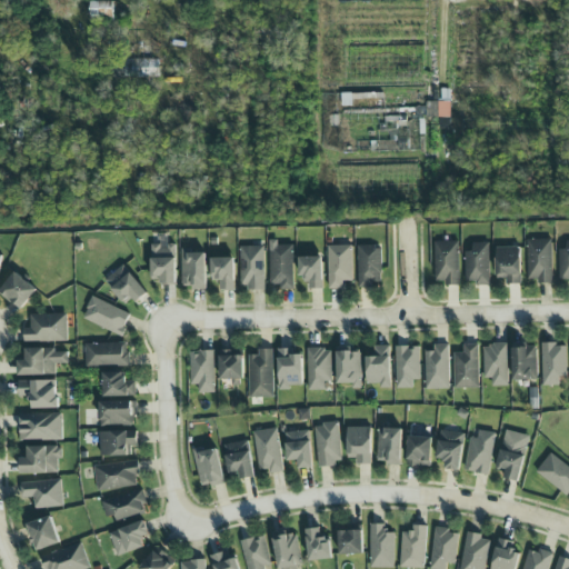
[(113,1),(90,1),(90,20),(112,21),(113,1)]
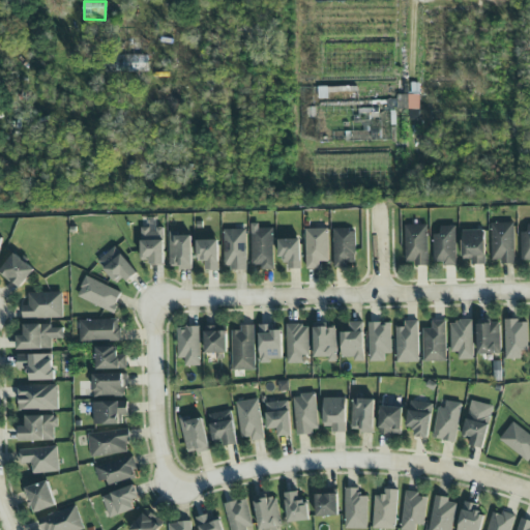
[(148,56),(105,55),(104,71),(148,71),(148,56)]
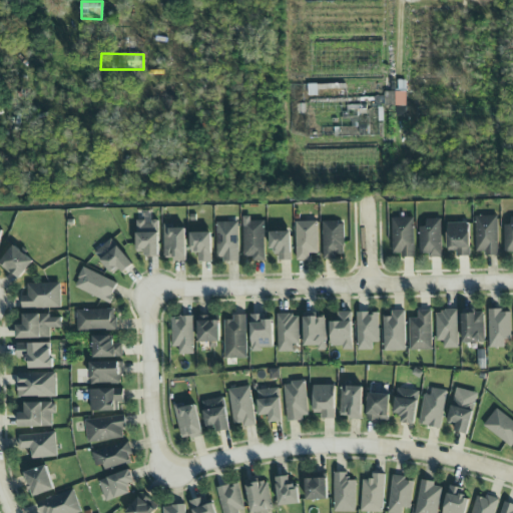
[(405,106),(406,92),(385,91),(384,105),(405,106)]
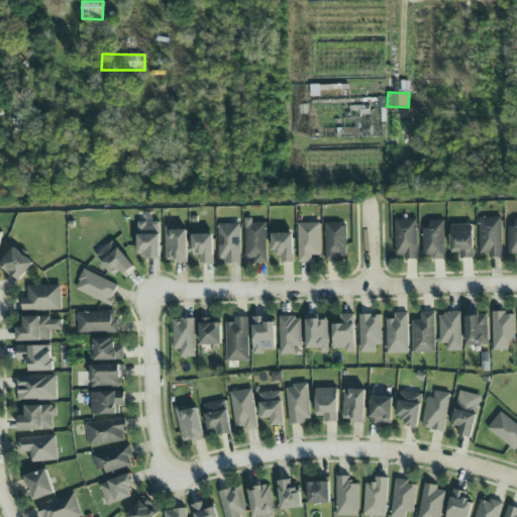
[(501,217),(478,217),(479,256),(502,255),(501,217)]
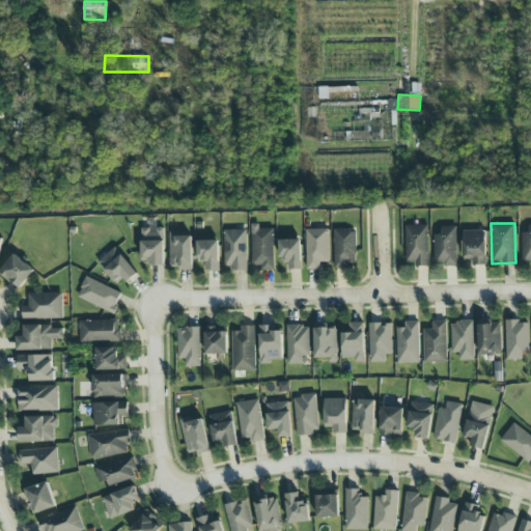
[(427,225),(406,225),(406,264),(428,264),(427,225)]
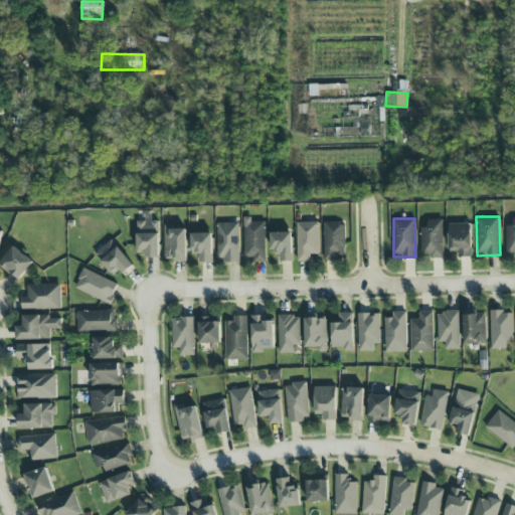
[(506,254),(514,254),(514,218),(513,218),(512,225),(506,225),(506,254)]
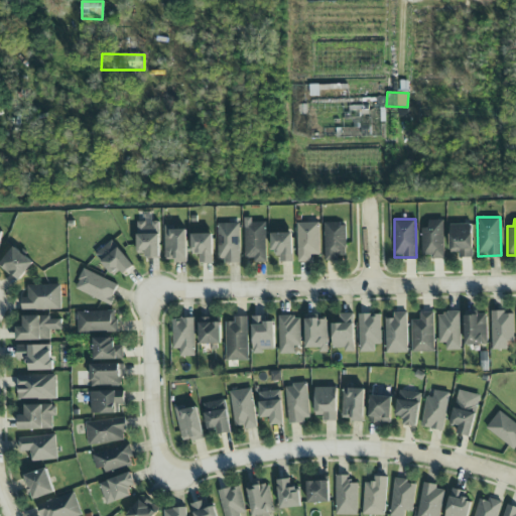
[(422,257),(443,257),(443,220),(428,220),(428,228),(421,228),(422,257)]
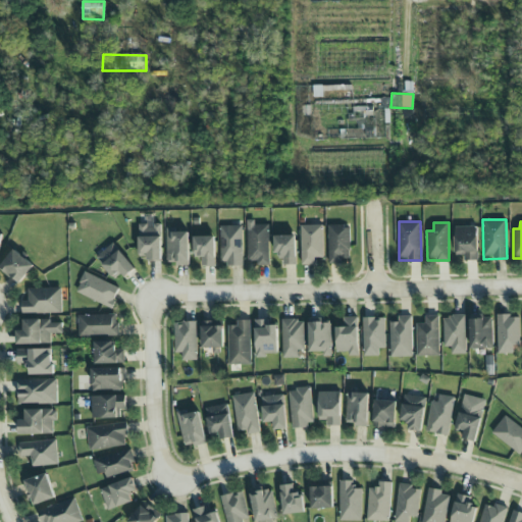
[(220,266),(243,266),(242,225),(219,225),(220,266)]
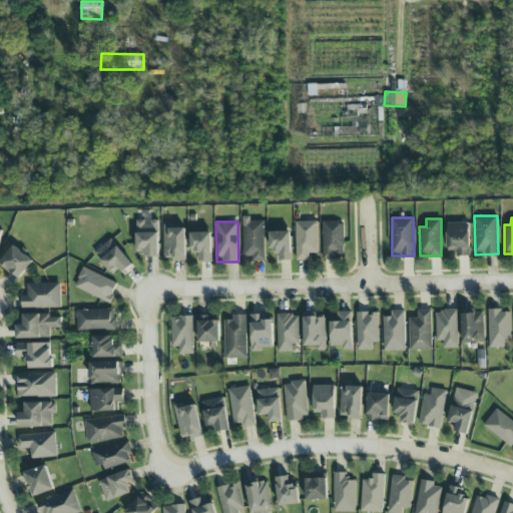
[(266,259),(264,221),(242,222),(243,260),(266,259)]
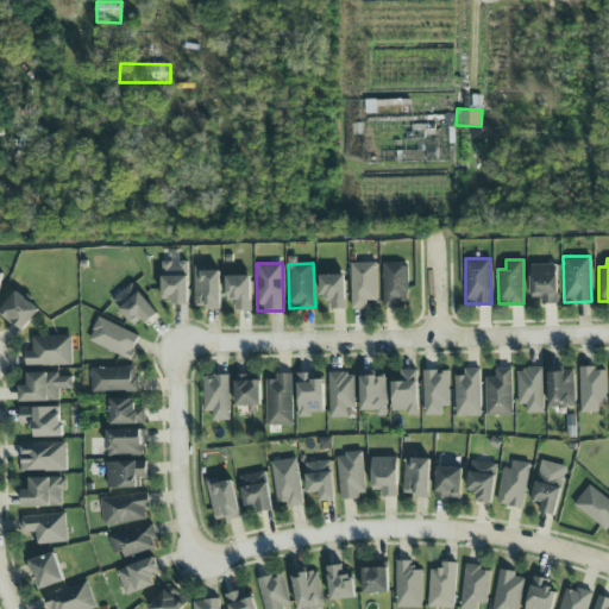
[(352,309),(368,309),(368,301),(377,301),(376,263),(350,263),(352,309)]
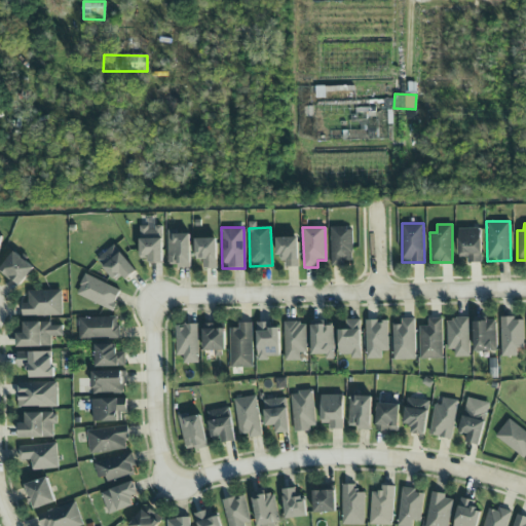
[(330,228),(331,264),(353,264),(352,227),(330,228)]
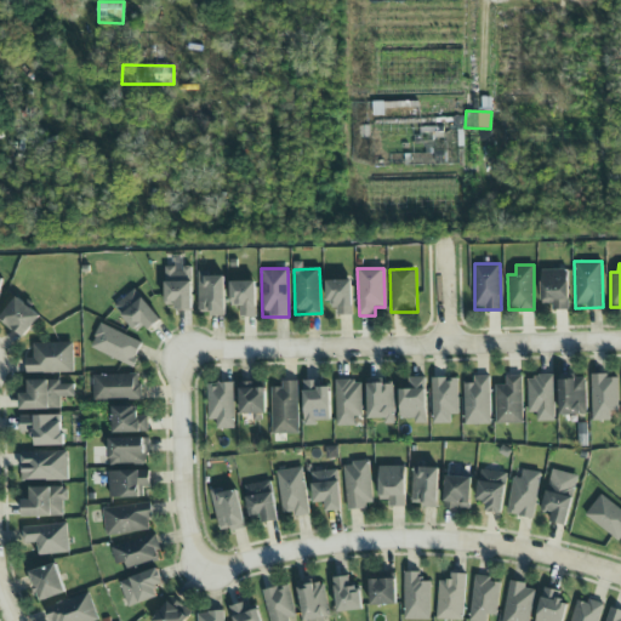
[(541,271),(541,302),(551,302),(551,309),(569,309),(568,269),(541,271)]
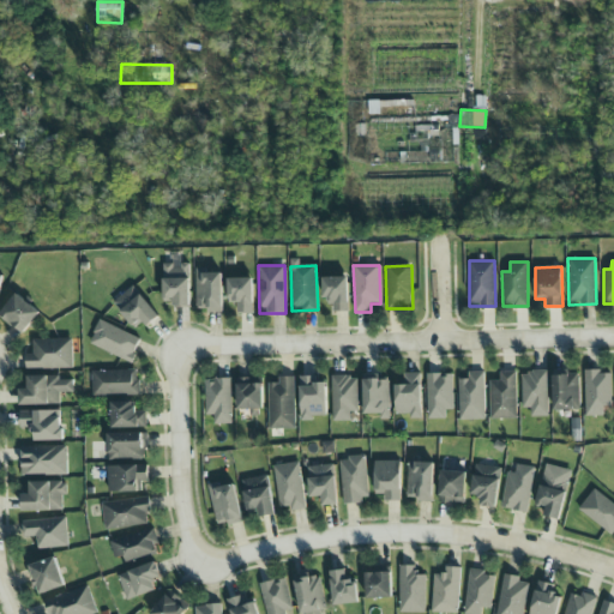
[(222,311),(221,270),(196,271),(197,312),(222,311)]
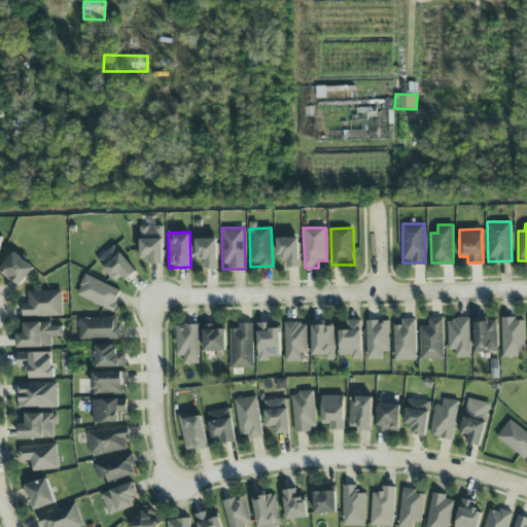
[(284,268),(299,268),(299,238),(277,238),(277,258),(284,257),(284,268)]
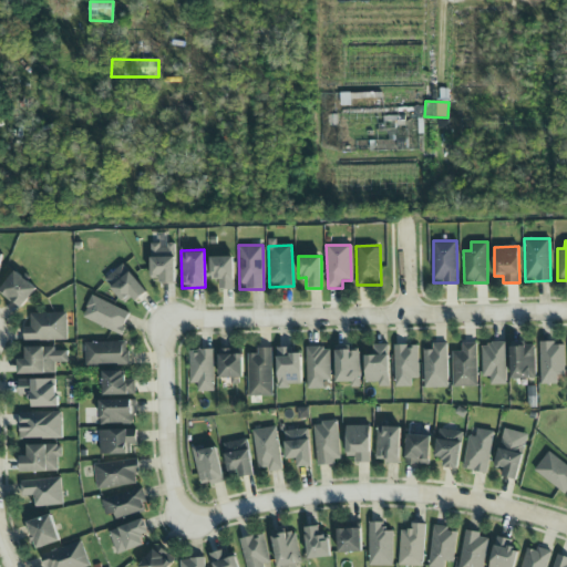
[(234,289),(233,257),(210,257),(210,279),(219,279),(219,289),(234,289)]
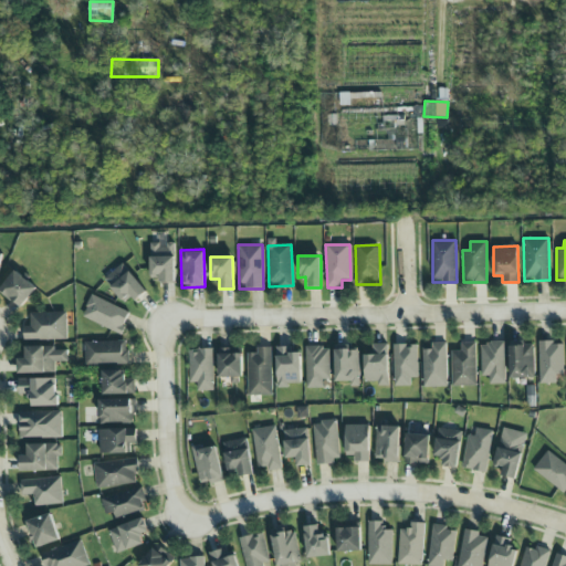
[(145,290),(123,263),(104,280),(127,305),(145,290)]
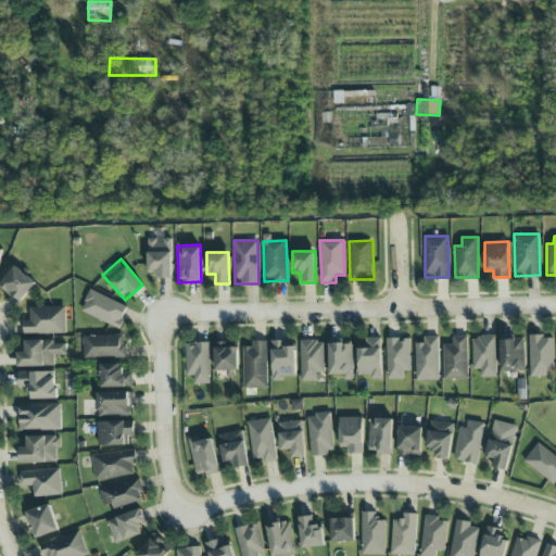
[(0,286),(21,302),(36,282),(14,266),(0,283),(0,286)]
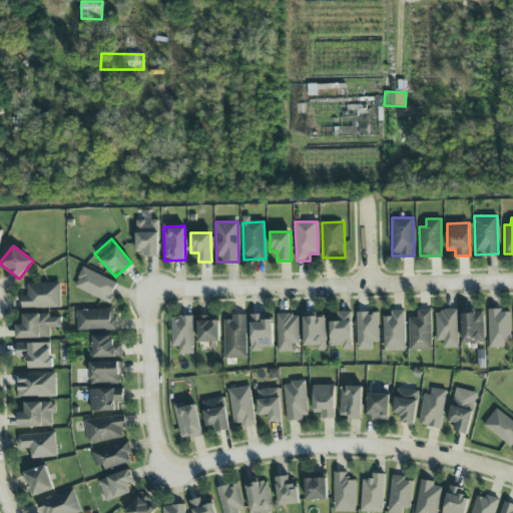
[(109,303),(118,283),(82,268),(74,288),(109,303)]
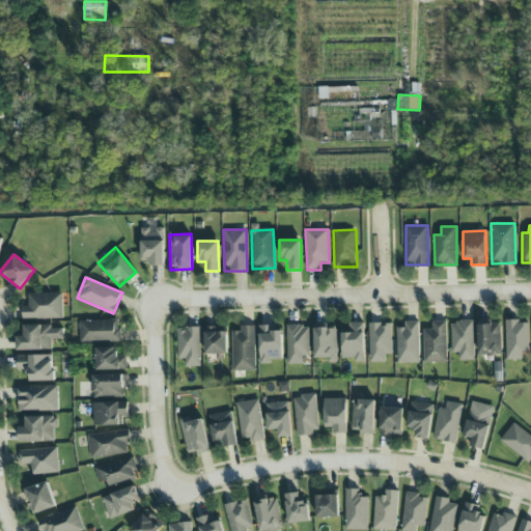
[(62,318),(62,292),(28,294),(28,306),(23,306),(23,318),(62,318)]
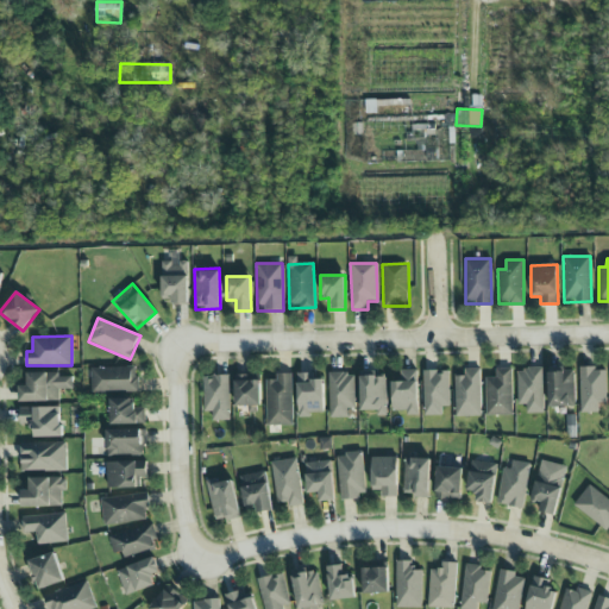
[(92,393),(137,391),(137,366),(90,368),(92,393)]
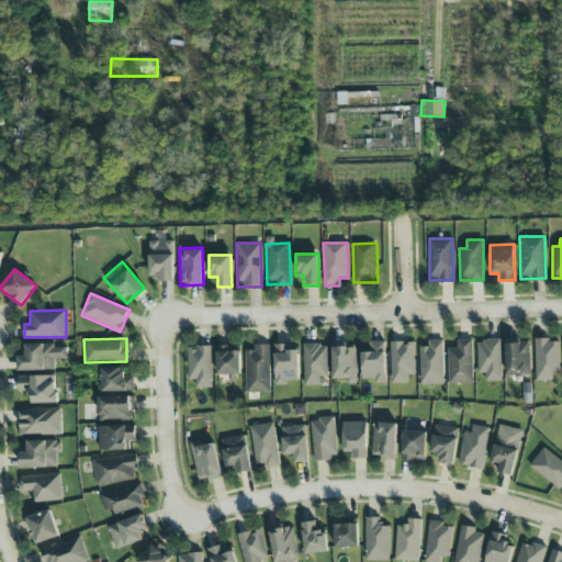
[(559,339),(535,340),(536,381),(552,381),(552,372),(559,372),(559,339)]
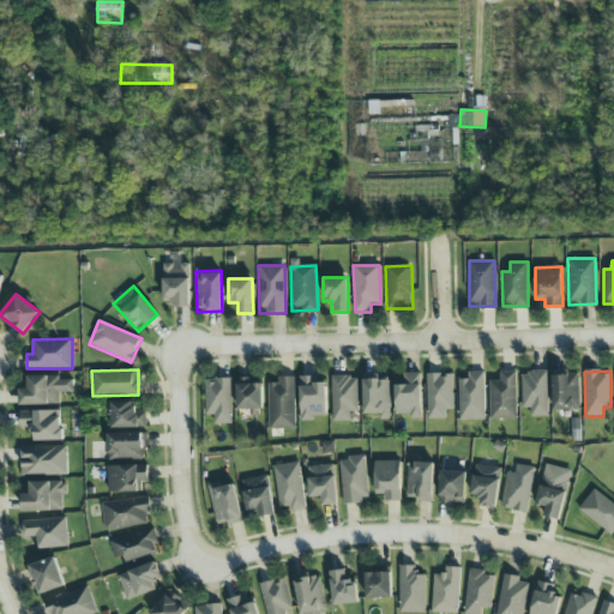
[(485,420),(483,372),(468,372),(468,378),(458,378),(459,420),(485,420)]
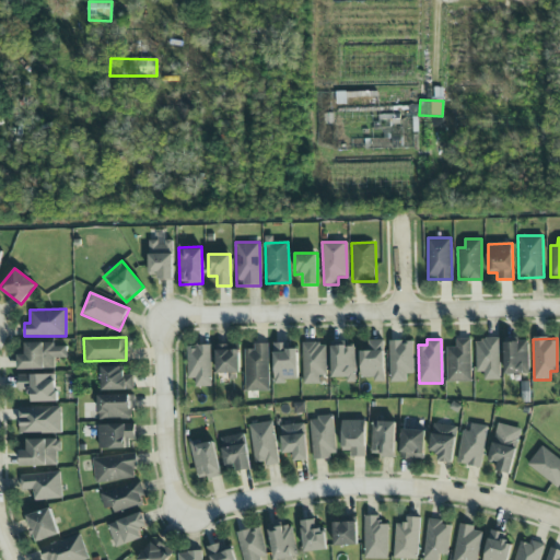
[(447,382),(471,382),(470,339),(455,339),(455,347),(446,347),(447,382)]
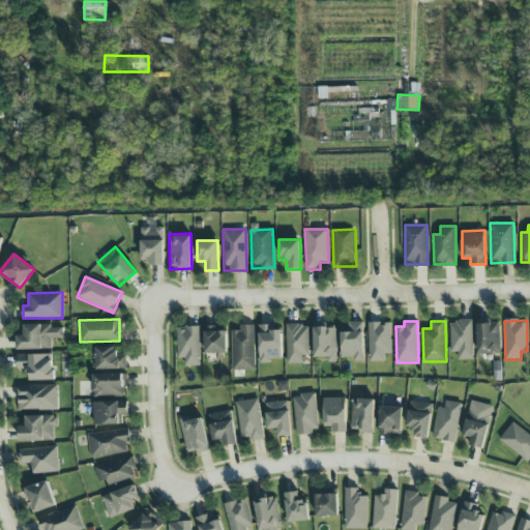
[(451,321),(452,360),(473,359),(472,321),(451,321)]
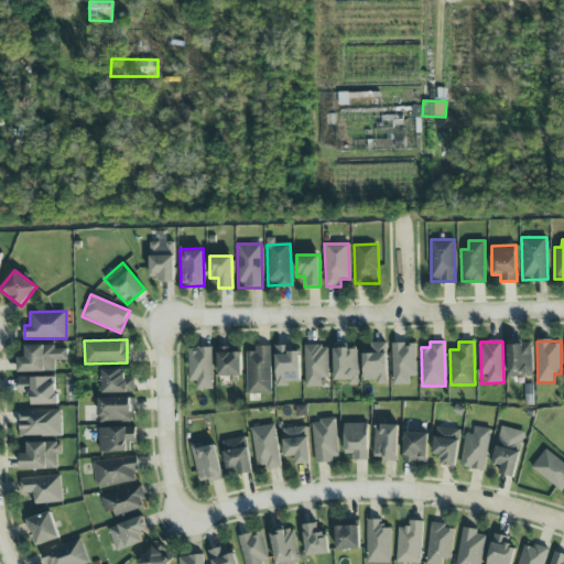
[(364,380),(376,380),(376,384),(388,384),(387,343),(370,344),(371,354),(362,354),(364,380)]
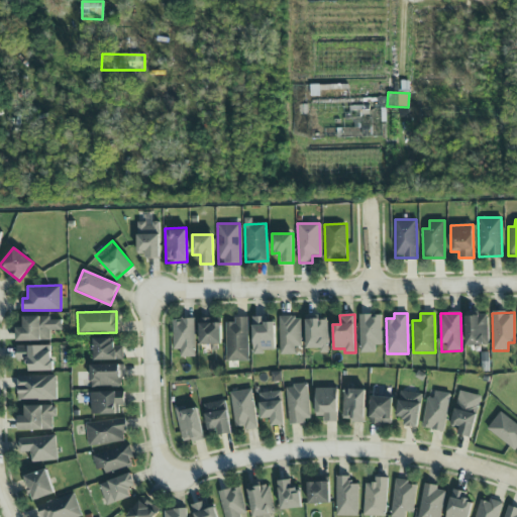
[(376,352),(375,345),(381,345),(381,314),(358,315),(359,352),(376,352)]
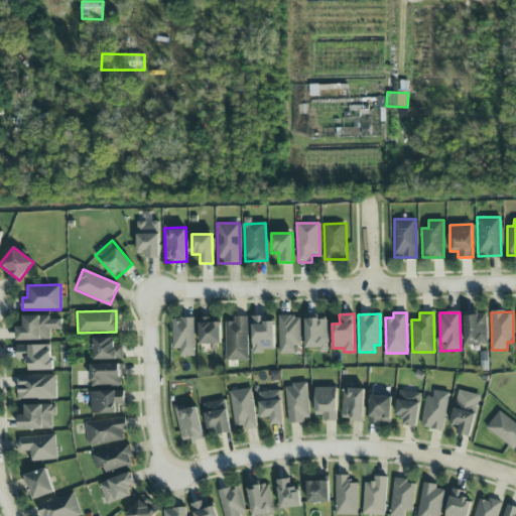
[(16,327),(17,341),(50,340),(49,330),(61,330),(61,318),(50,319),(50,315),(23,315),(23,327),(16,327)]
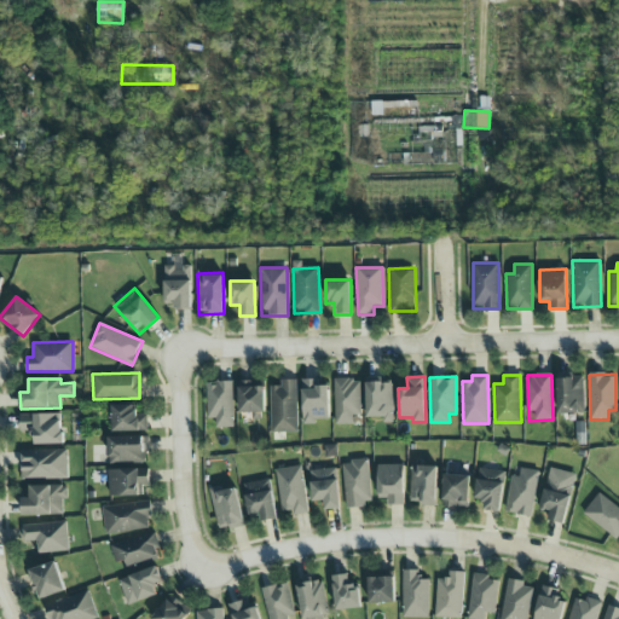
[(360,415),(360,379),(334,380),(335,424),(353,424),(353,415),(360,415)]
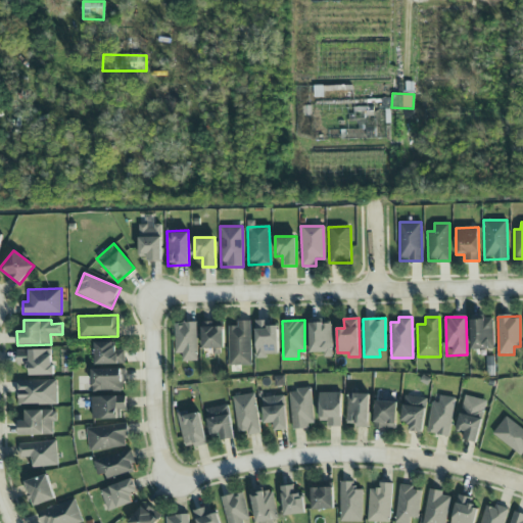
[(493,349),(493,320),(470,320),(471,349),(493,349)]
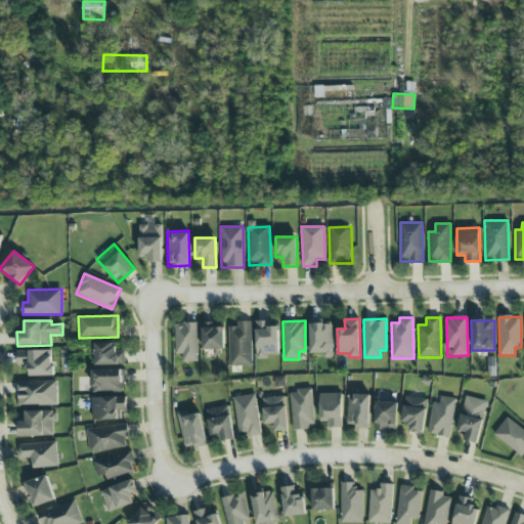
[(224,349),(223,321),(203,322),(203,349),(224,349)]
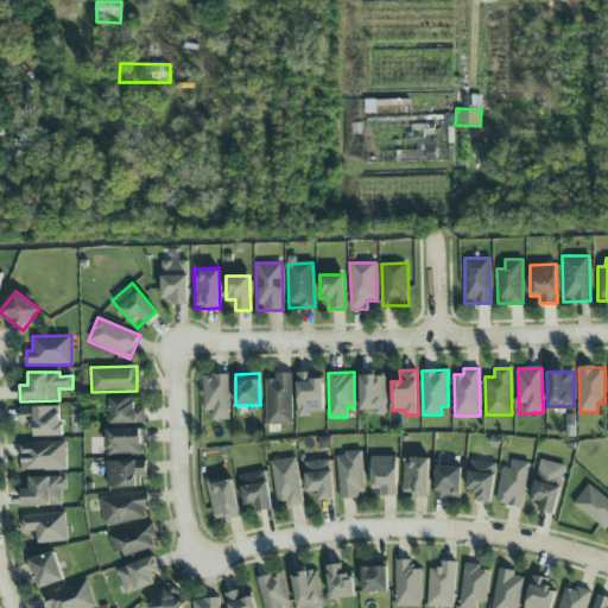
[(266,425),(292,424),(291,373),(276,373),(276,379),(266,380),(266,425)]
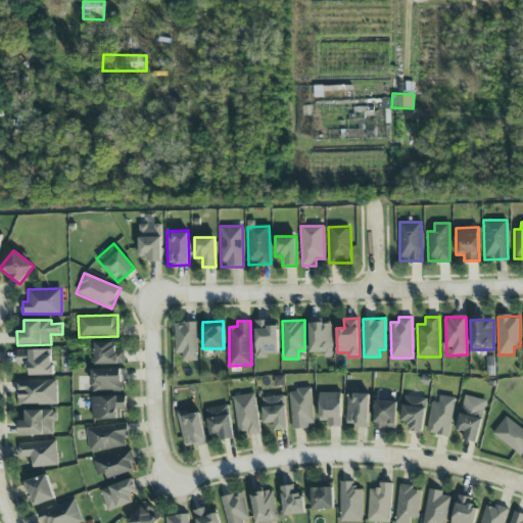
[(175,353),(182,353),(183,362),(197,361),(196,322),(175,323),(175,353)]
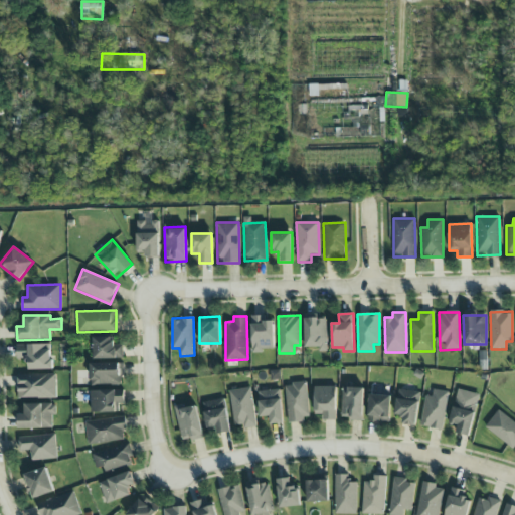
[(273,317),(251,317),(252,353),(263,353),(263,349),(274,348),(273,317)]
